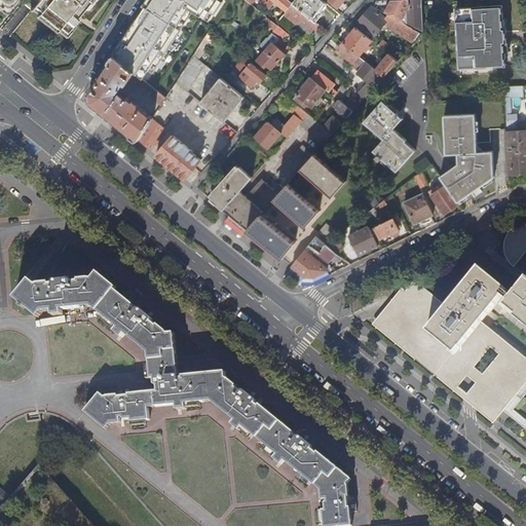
[(0,0),(0,8),(1,9),(3,6),(9,11),(19,0),(38,0),(40,1),(40,0),(0,0)]
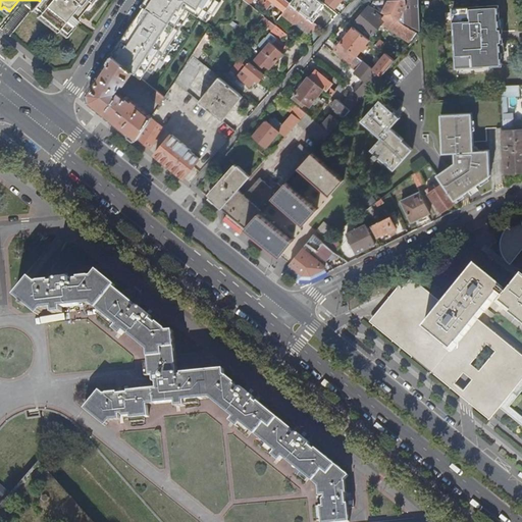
[(40,0),(40,1),(34,9),(39,13),(37,15),(56,31),(57,29),(65,36),(72,28),(73,28),(77,22),(76,20),(77,18),(89,4),(87,3),(89,0),(40,0)]
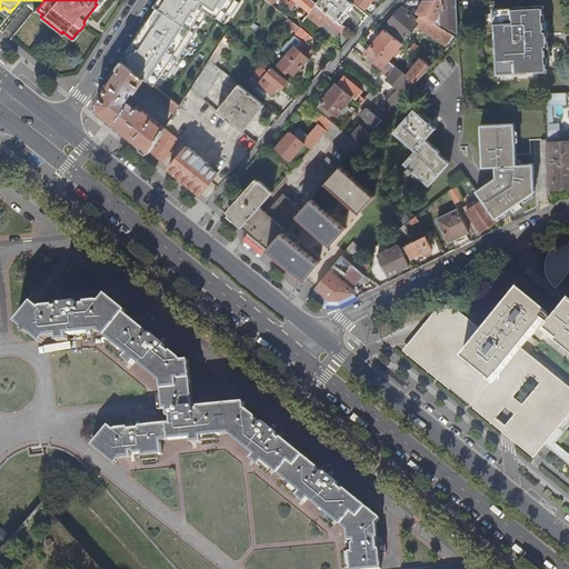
[(159,0),(157,6),(158,7),(153,15),(155,15),(150,21),(149,20),(145,28),(146,29),(140,37),(139,36),(133,43),(135,45),(129,53),(125,61),(147,79),(152,83),(159,73),(163,77),(193,30),(190,28),(203,8),(220,18),(226,9),(231,12),(238,0),(159,0)]
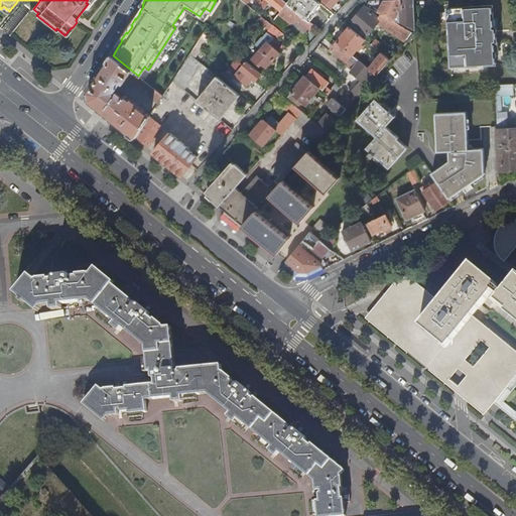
[(309,21),(288,4),(282,0),(260,0),(262,1),(259,4),(265,9),(270,3),(280,11),(278,14),(290,23),(292,21),(305,31),(308,28),(312,31),(316,26),(309,21)]
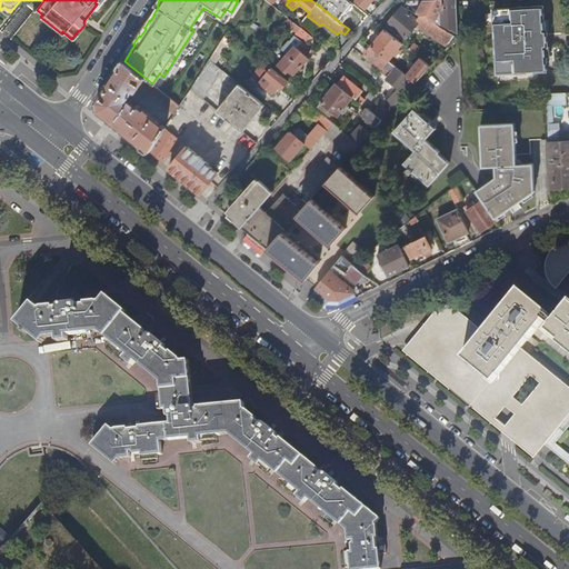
[(348,0),(320,0),(318,5),(341,23),(355,6),(348,0)]
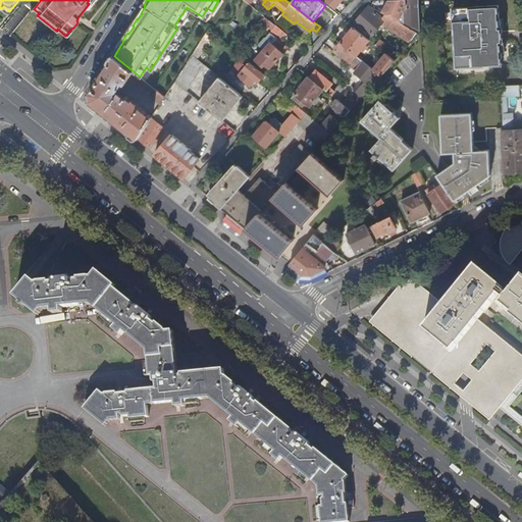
[(334,9),(342,0),(325,0),(325,1),(334,9)]
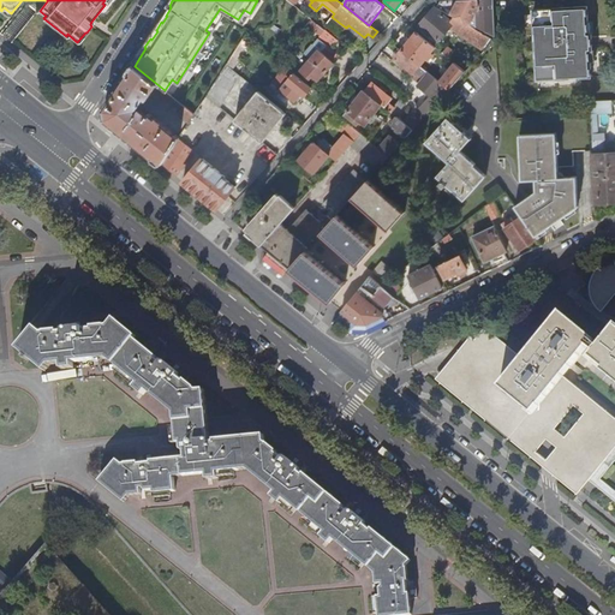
[(440,0),(429,0),(427,3),(455,17),(496,37),(494,0),(458,0),(459,0),(442,3),(440,0)]
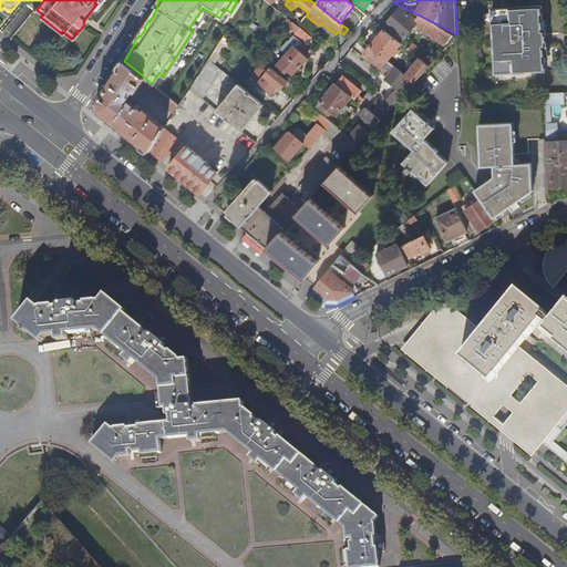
[(509,8),(511,21),(493,22),(495,61),(513,60),(514,72),(546,71),(544,47),(544,31),(542,6),(509,8)]
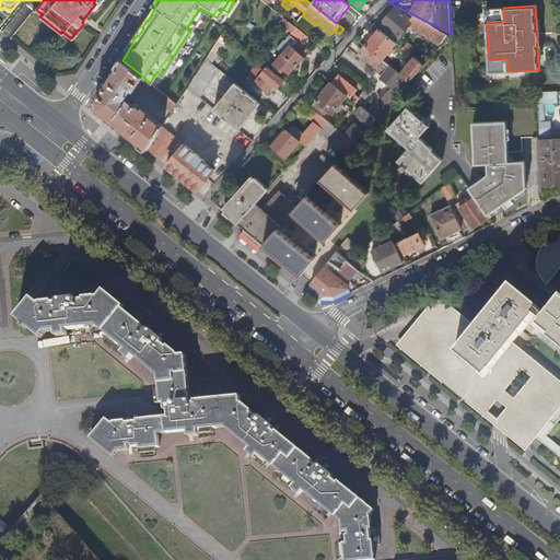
[(440,45),(446,36),(415,15),(410,21),(396,8),(381,24),(389,32),(392,30),(399,37),(409,25),(440,45)]
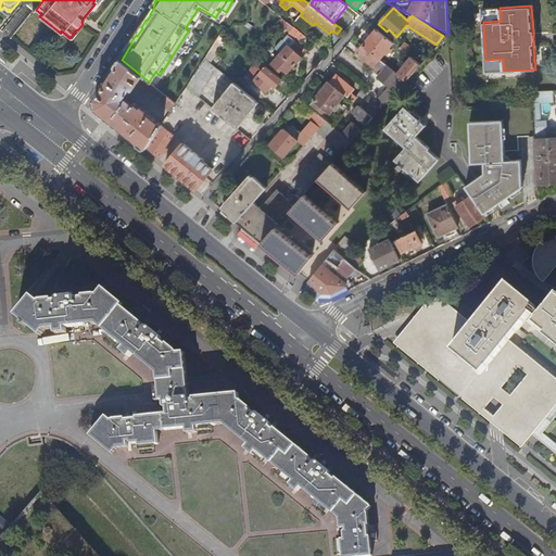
[(483,22),(501,21),(500,8),(482,9),(483,22)]
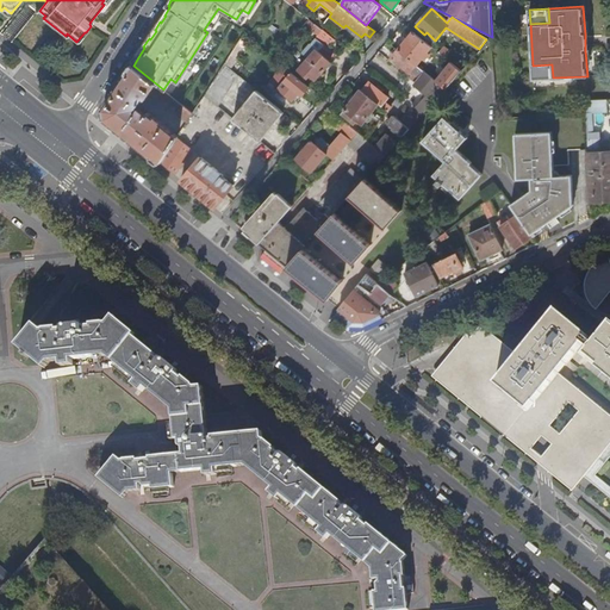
[(275,60),(293,38),(260,11),(254,20),(244,35),(275,60)]
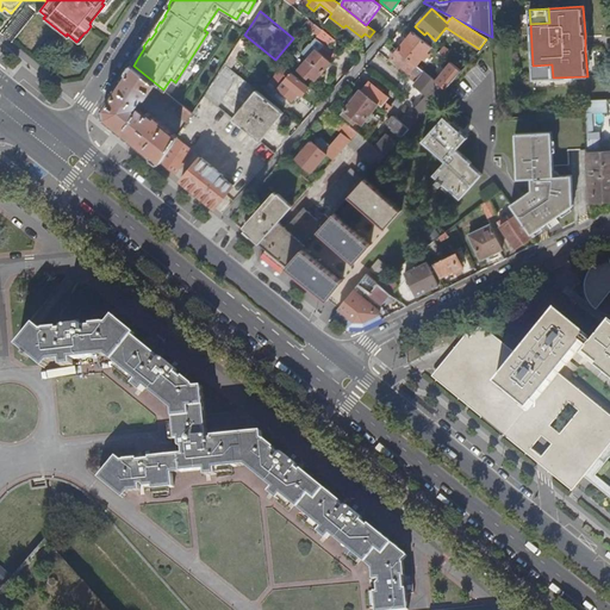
[(341,29),(328,18),(323,24),(336,36),(341,29)]
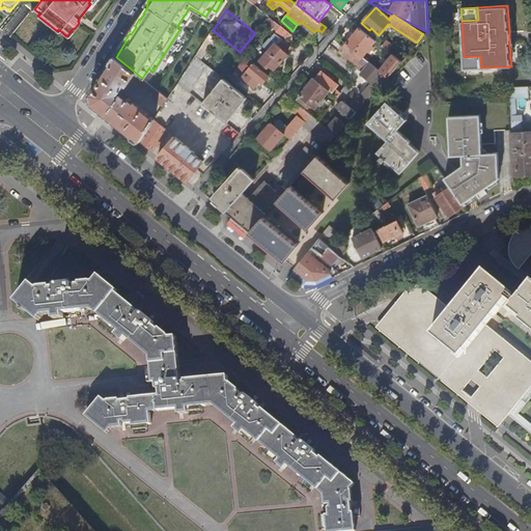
[(277,31),(281,26),(275,22),(271,26),(277,31)]
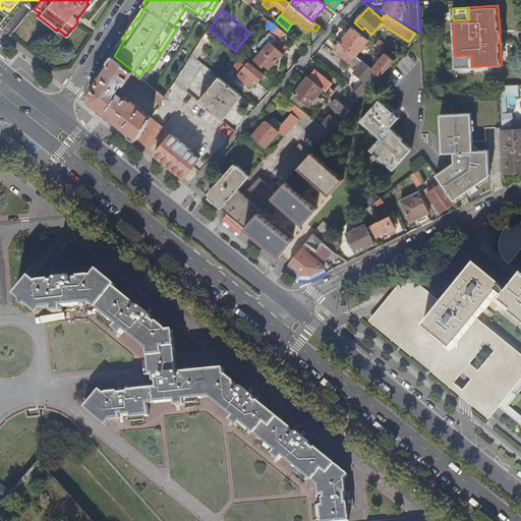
[(355,56),(368,40),(353,27),(340,43),(355,56)]
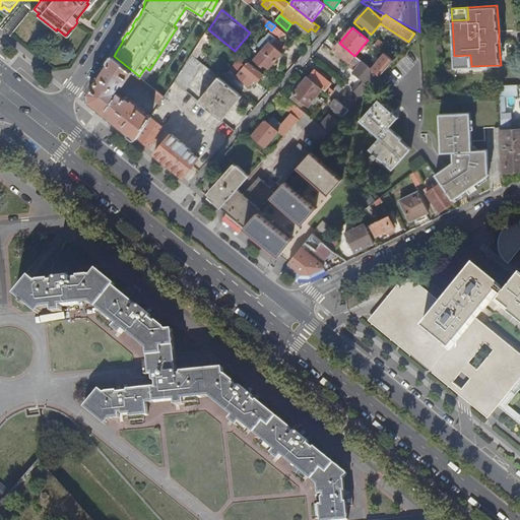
[(379,40),(374,45),(380,50),(384,45),(379,40)]
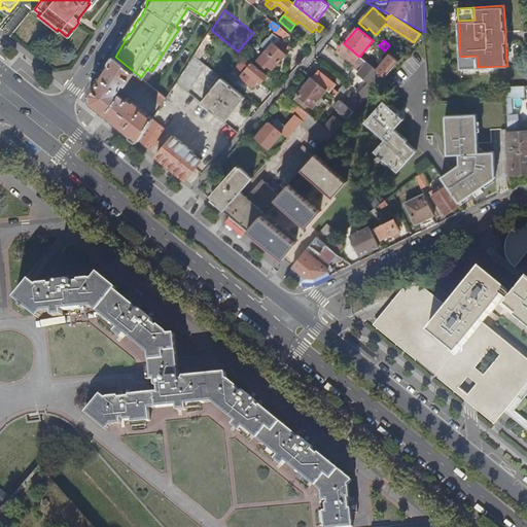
[(286,55),(274,43),(258,61),(267,68),(269,65),(274,69),(286,55)]
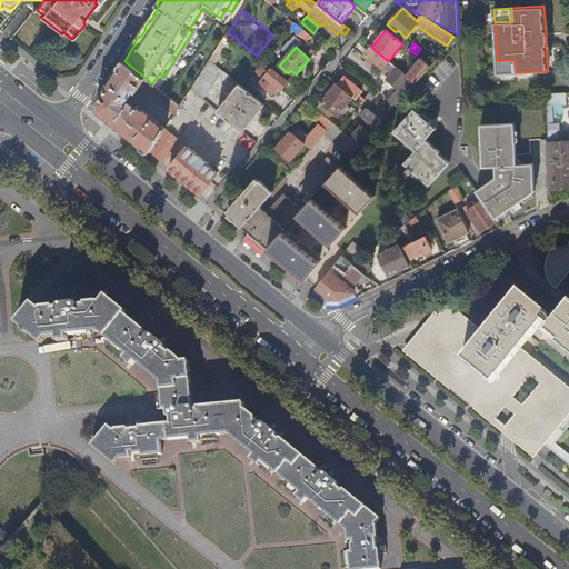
[(382,68),(388,61),(371,47),(366,55),(382,68)]
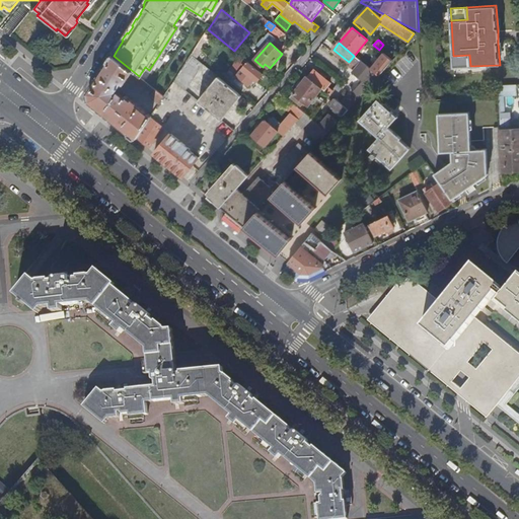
[(370,68),(374,71),(379,75),(392,61),(383,53),(370,68)]
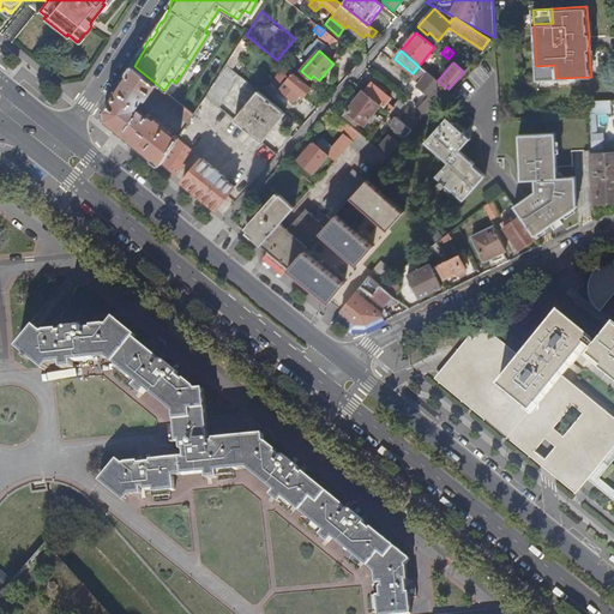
[(537,79),(557,78),(555,65),(536,66),(537,79)]
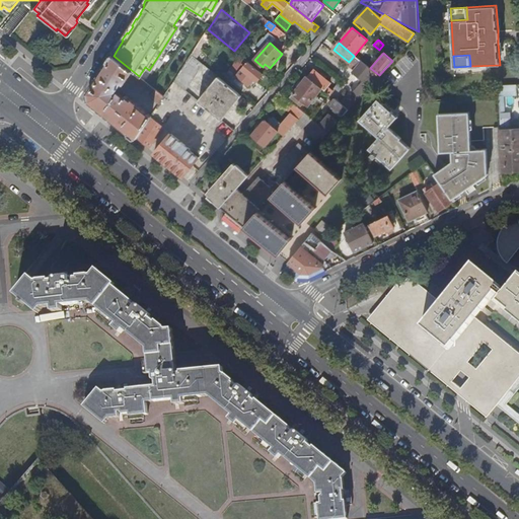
[(137,139),(151,118),(152,116),(127,95),(125,97),(119,92),(117,95),(115,94),(118,88),(119,89),(120,88),(119,87),(122,83),(125,84),(134,72),(114,56),(88,95),(89,101),(110,119),(137,140),(137,139)]
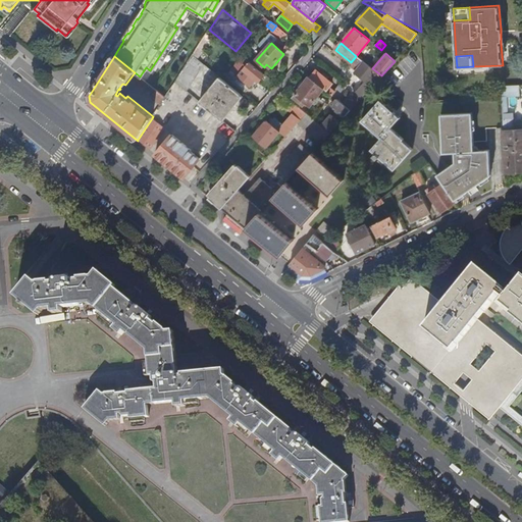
[(204,65),(193,56),(188,62),(175,82),(187,91),(204,65)]
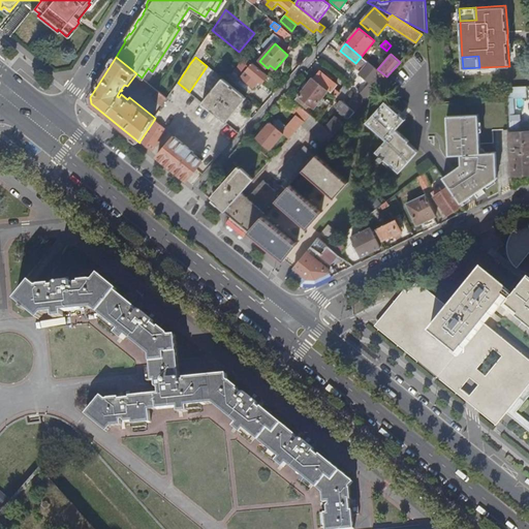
[(381,72),(377,69),(369,62),(360,73),(372,84),(381,72)]
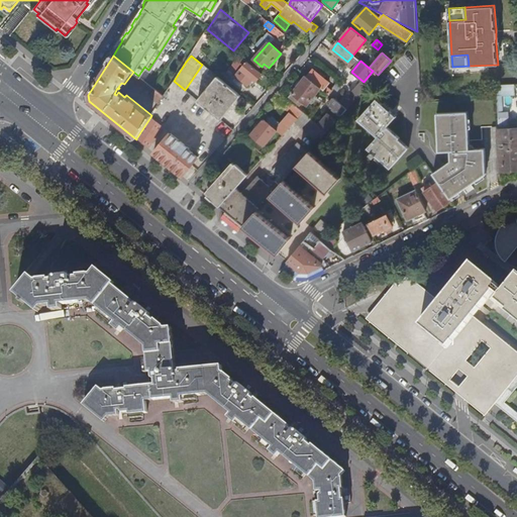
[(255,82),(263,74),(247,62),(236,76),(247,85),(252,79),(255,82)]
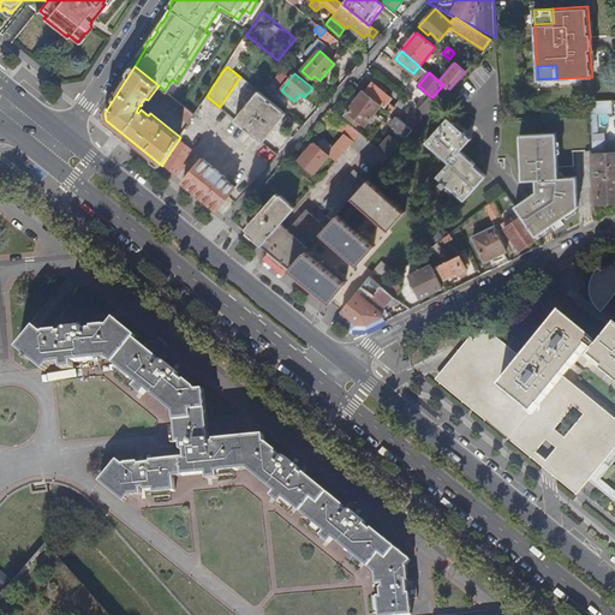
[(365,87),(363,89),(364,90),(383,105),(384,107),(392,99),(372,83),(368,89),(365,87)]
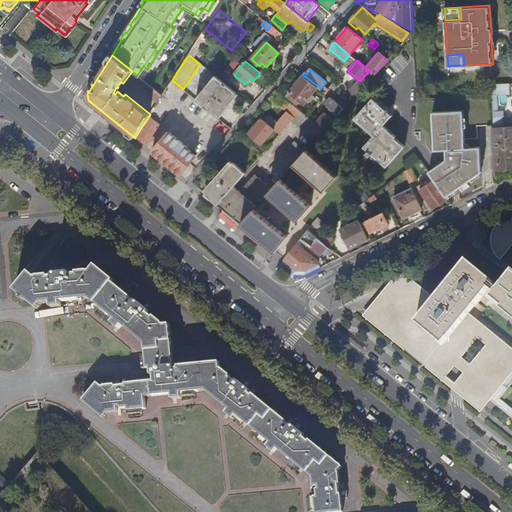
[(360,81),(365,85),(374,74),(369,70),(360,81)]
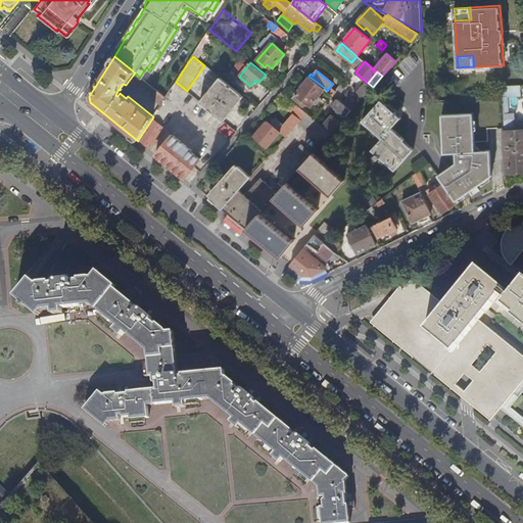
[(311,107),(326,89),(310,77),(292,98),(303,107),(306,104),(311,107)]
